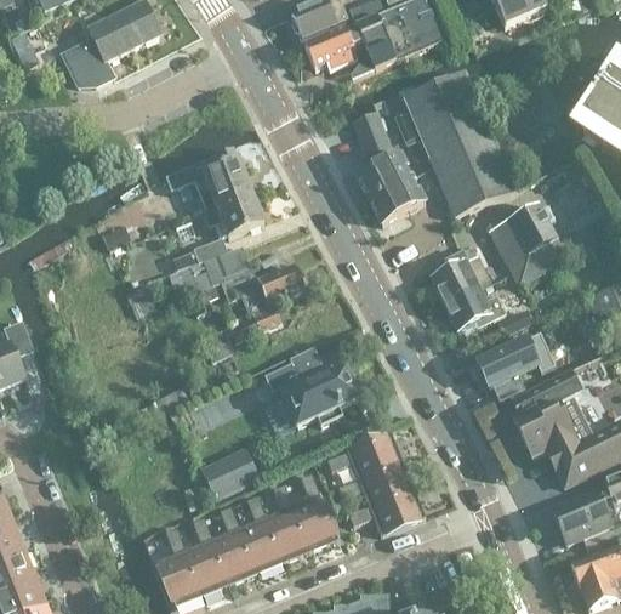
[(41,0),(46,12),(77,0),(41,0)]
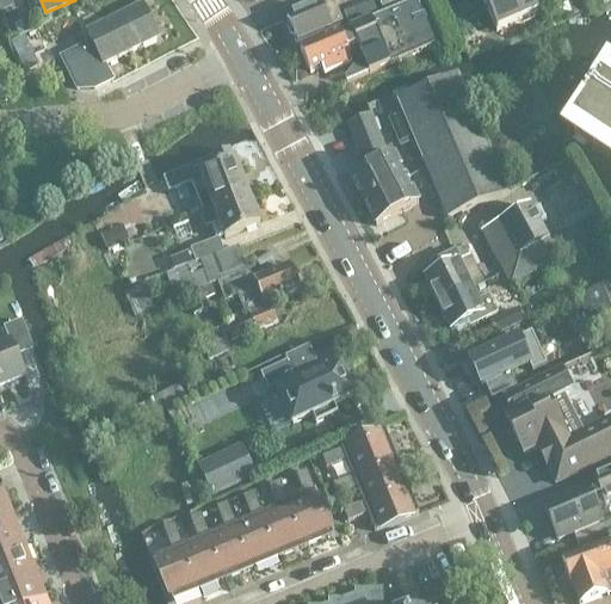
[(318,0),(319,4),(313,1),(306,4),(304,7),(287,14),(288,18),(285,20),(288,28),(292,29),(296,37),(339,19),(332,0),(378,0),(381,5),(394,0),(318,0)]
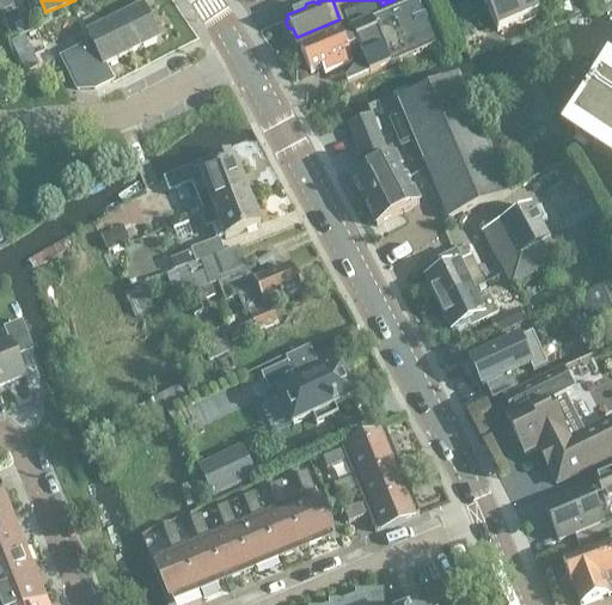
[(299,46),(308,68),(318,63),(320,69),(350,57),(346,48),(365,40),(375,67),(442,38),(427,0),(407,0),(299,46)]
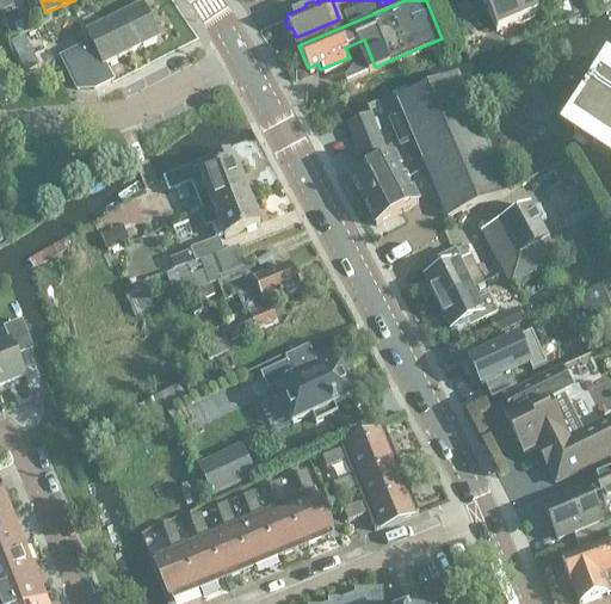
[(377,10),(372,0),(369,0),(344,8),(347,20),(377,10)]
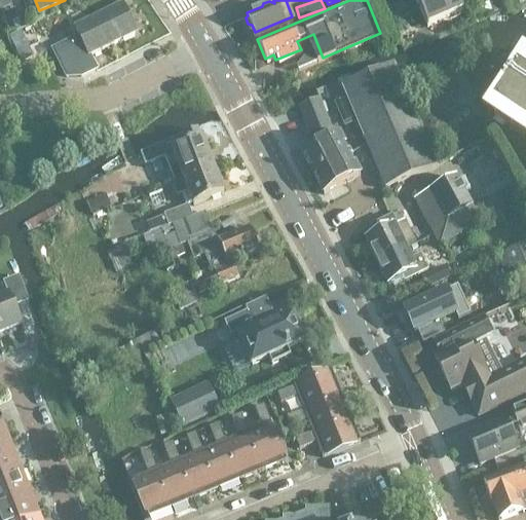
[(426,0),(417,4),(425,24),(461,8),(457,0),(426,0)]
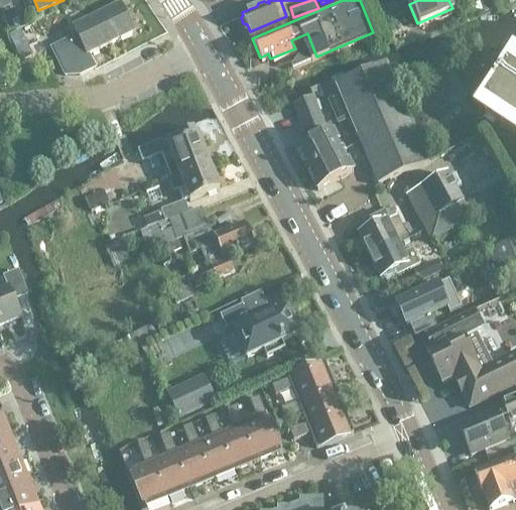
[(95,62),(89,49),(134,27),(122,1),(76,23),(80,32),(53,44),(67,72),(82,70),(95,62)]
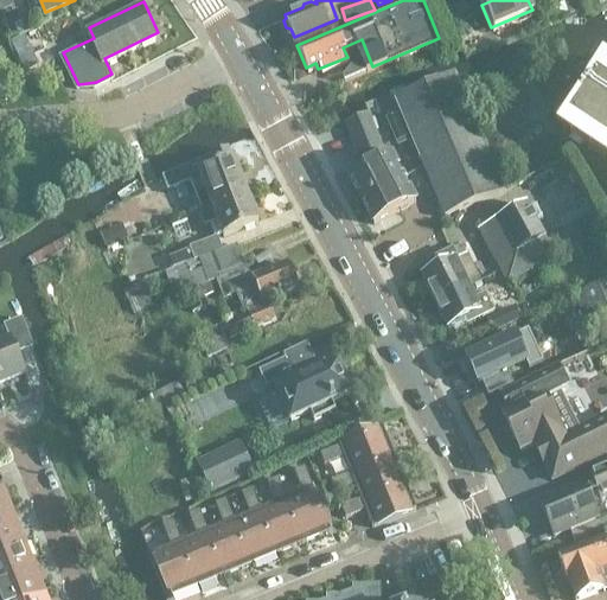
[(32,46),(20,52),(26,65),(39,59),(32,46)]
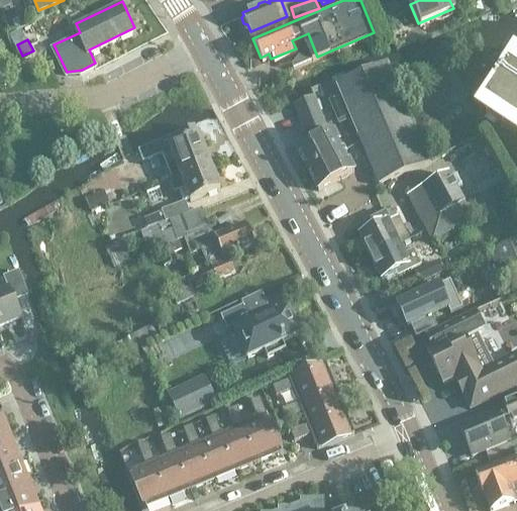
[(341,92),(332,95),(341,117),(350,114),(379,179),(429,157),(396,80),(387,59),(336,81),(341,92)]
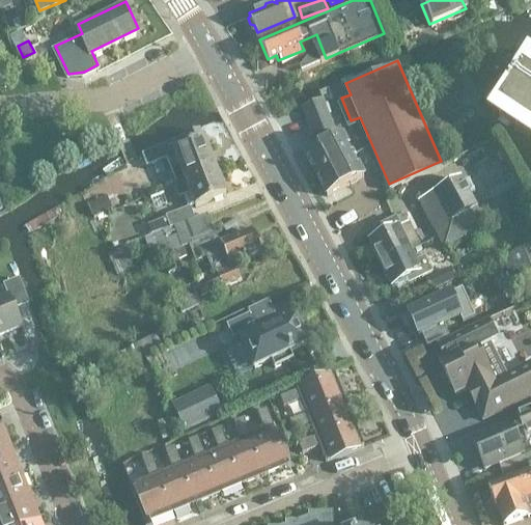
[(530,67),(522,61),(495,102),(530,126),(530,67)]
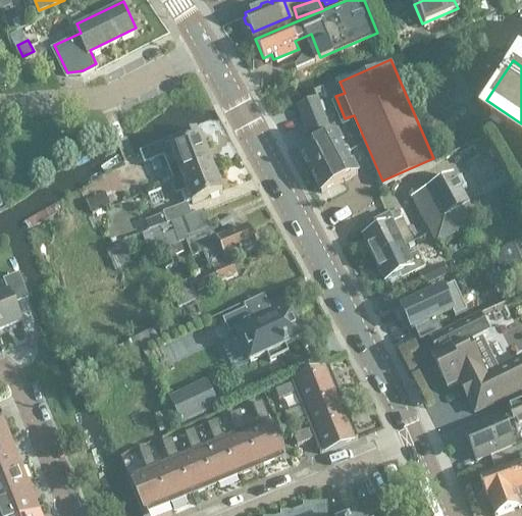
[(317,94),(297,102),(309,134),(329,125),(317,94)]
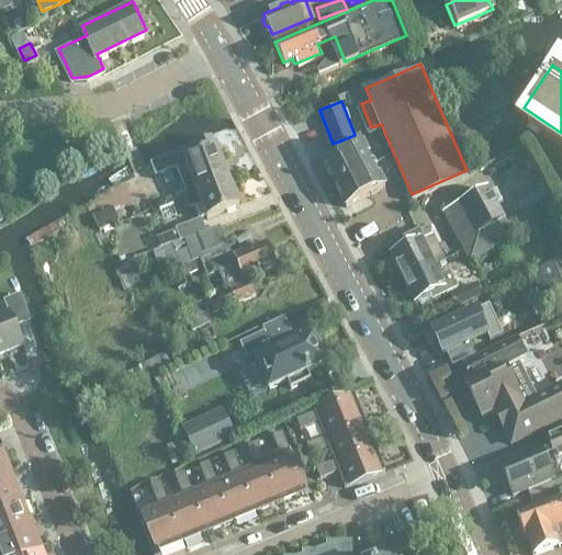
[(216,147),(212,136),(152,160),(156,172),(177,163),(188,191),(228,173),(217,147),(216,147)]
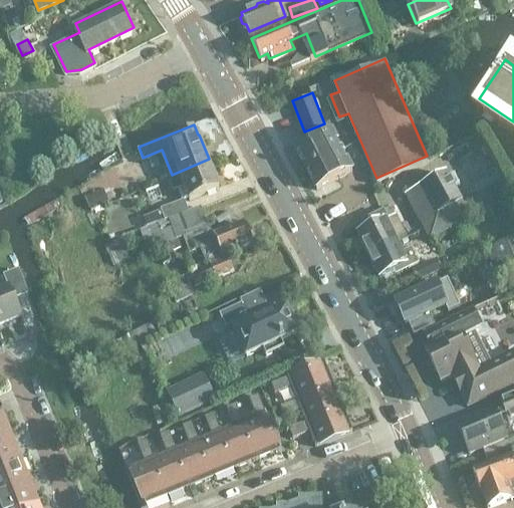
[(302,164),(338,147),(328,127),(292,145),(302,164)]
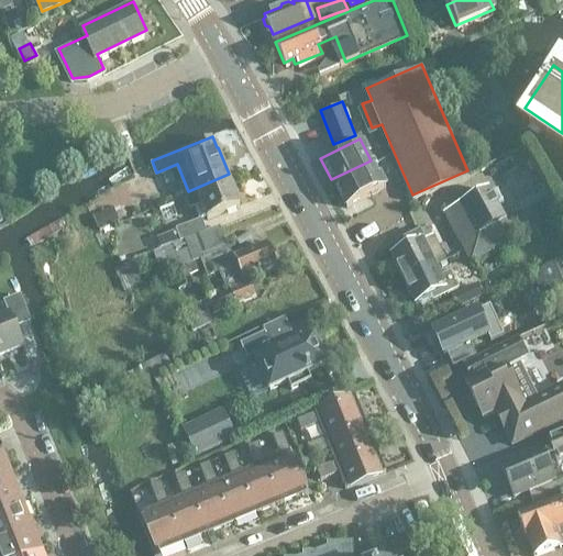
[(371,160),(331,179),(342,201),(381,181),(371,160)]
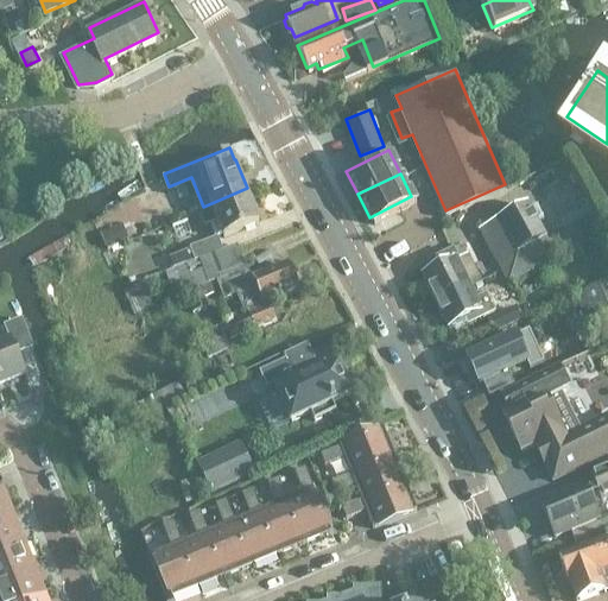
[(247,188),(203,207),(201,207),(207,221),(219,217),(225,232),(260,219),(247,188)]
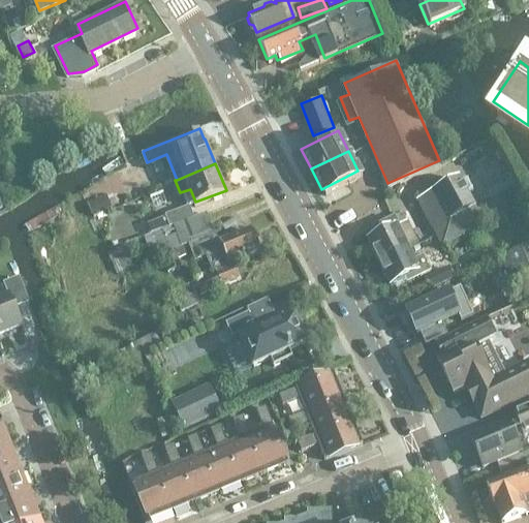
[(416,197),(439,242),(480,221),(457,177),(416,197)]
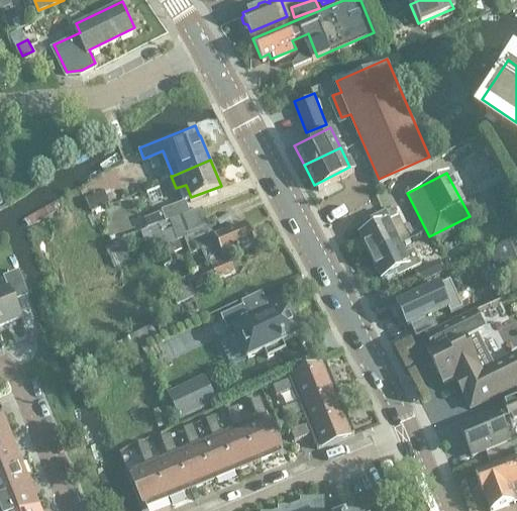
[(105,190),(86,197),(90,206),(108,199),(105,190)]
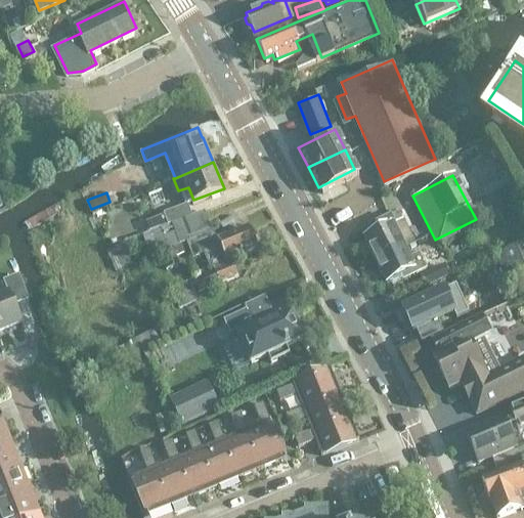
[(164,211),(165,212),(168,221),(191,212),(187,202),(164,211)]
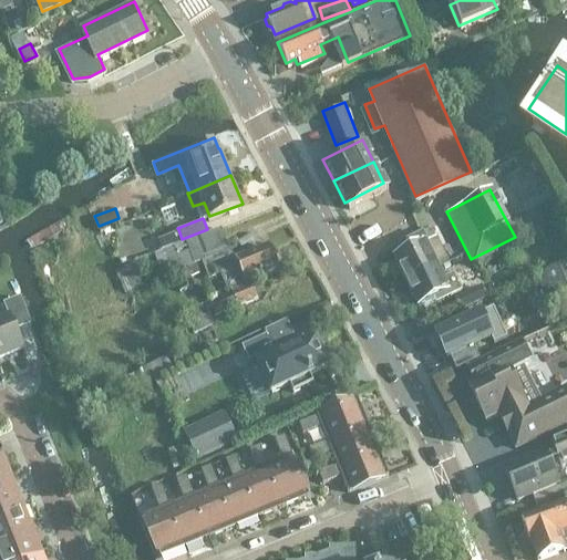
[(169,249),(157,253),(165,273),(174,270),(179,283),(191,279),(189,273),(185,263),(196,259),(206,256),(213,273),(224,269),(233,291),(187,308),(196,330),(213,323),(209,313),(227,307),(229,311),(230,314),(240,310),(237,302),(257,294),(250,275),(277,265),(269,245),(234,258),(220,226),(168,247),(169,249)]
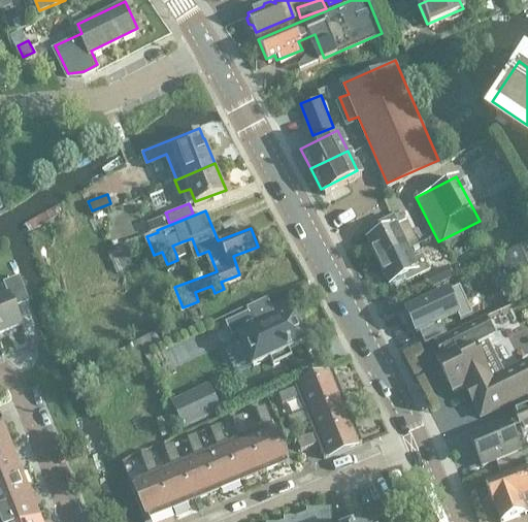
[(375,233),(365,237),(375,260),(406,246),(395,224),(405,219),(402,211),(394,215),(393,214),(371,225),(375,233)]
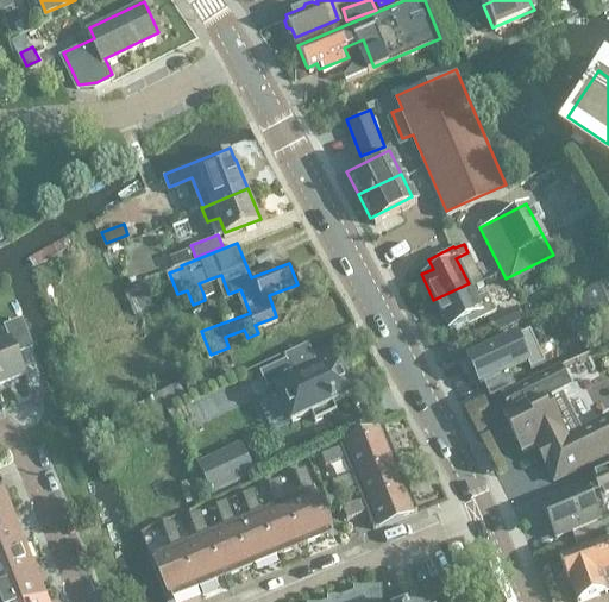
[(562,294),(608,271),(608,245),(551,274),(562,294)]
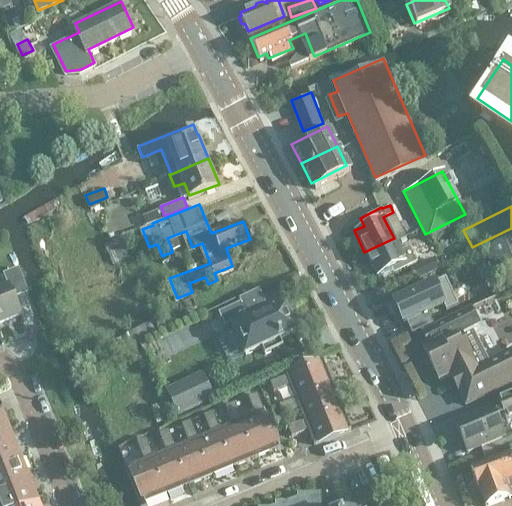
[(146,222),(164,216),(161,207),(143,214),(146,222)]
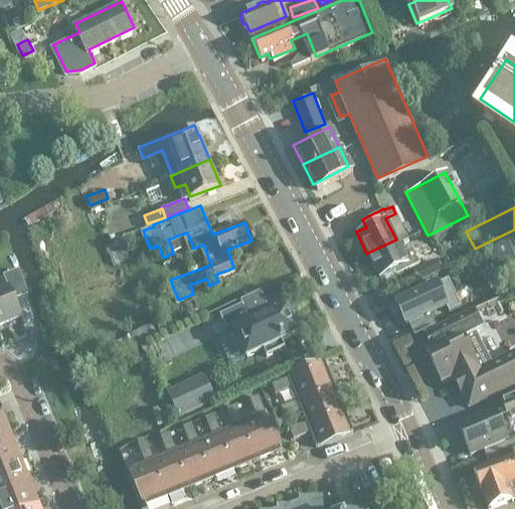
[(514,234),(488,247),(496,266),(514,257),(514,234)]
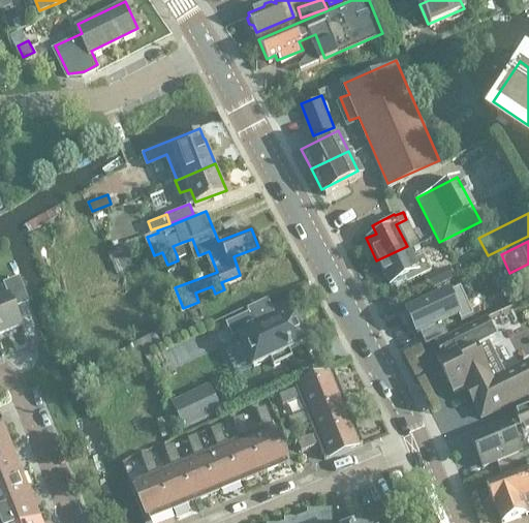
[(125,242),(110,248),(116,264),(130,257),(125,242)]
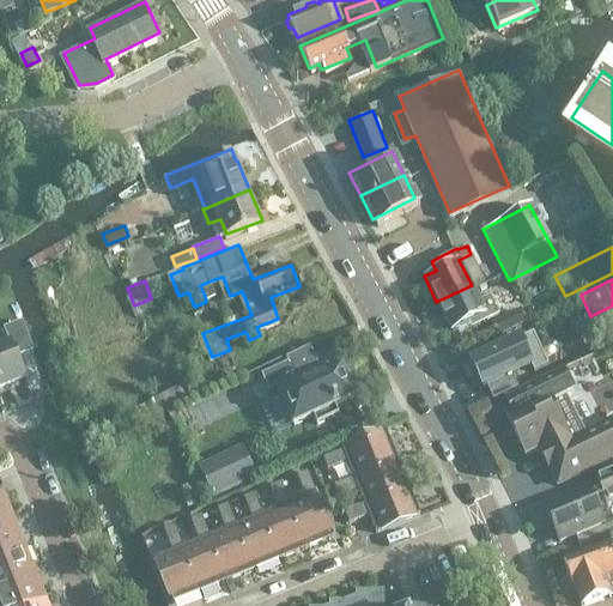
[(216,291),(212,280),(200,285),(205,296),(216,291)]
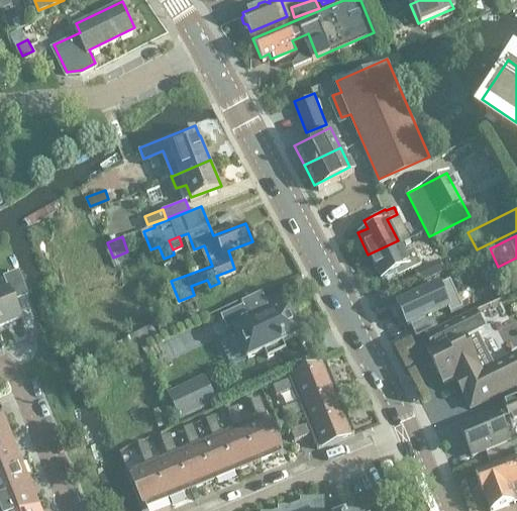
[(398,240),(368,254),(379,277),(394,270),(397,275),(410,268),(420,264),(412,246),(403,251),(398,240)]
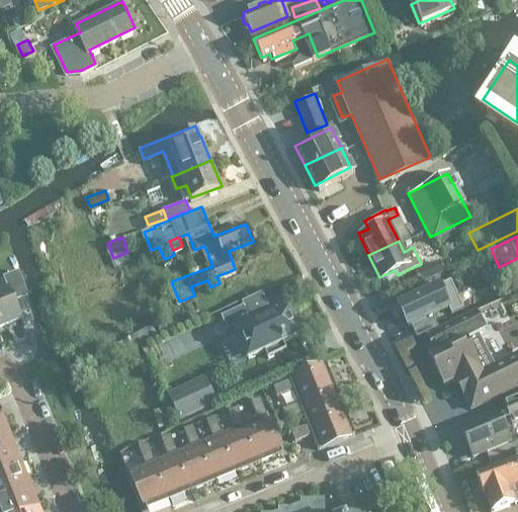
[(445,268),(440,258),(418,269),(424,279),(445,268)]
